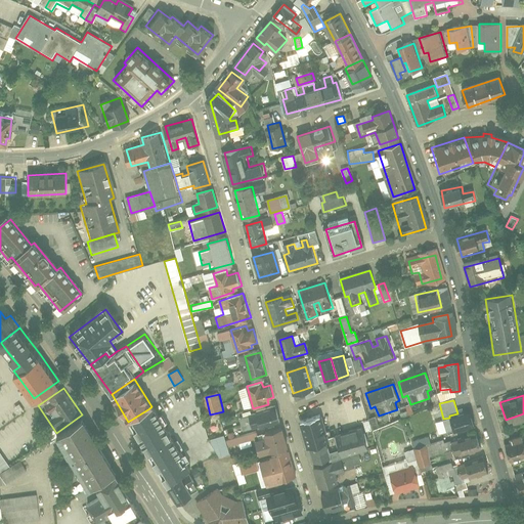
[(280,422),(276,406),(254,413),(259,428),(280,422)]
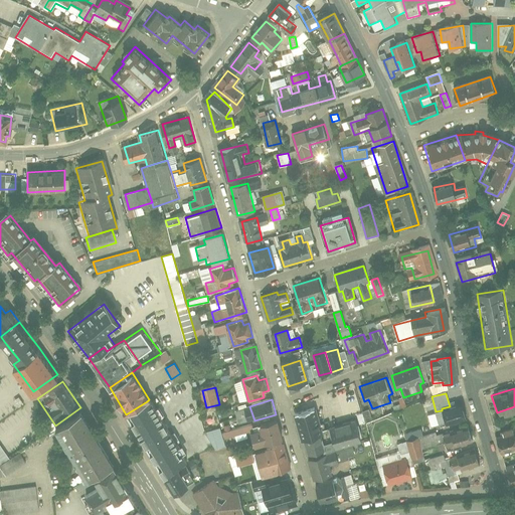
[(147,401),(126,414),(163,474),(185,461),(147,401)]
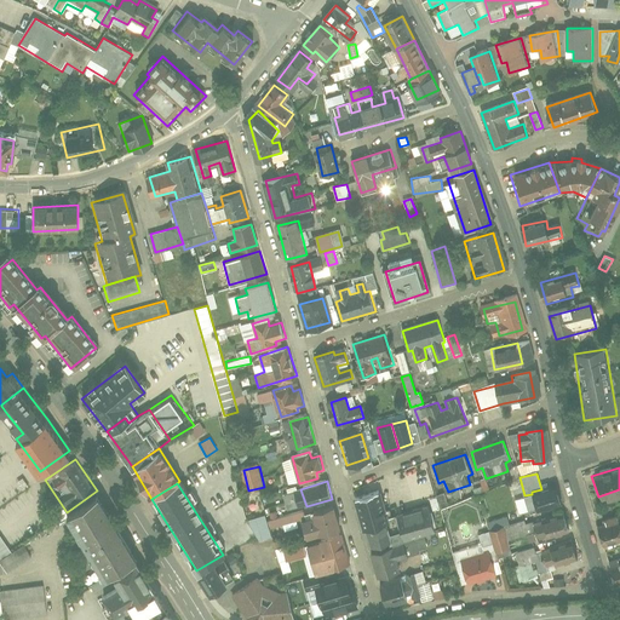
[(537,511),(561,505),(556,486),(541,489),(532,492),(532,494),(537,511)]
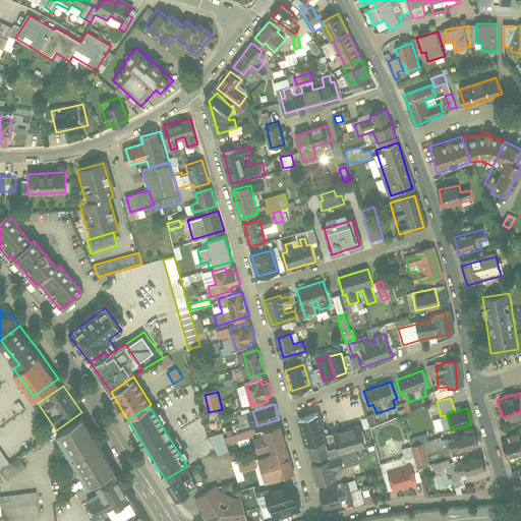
[(116,467),(81,412),(56,430),(88,482),(95,478),(116,467)]
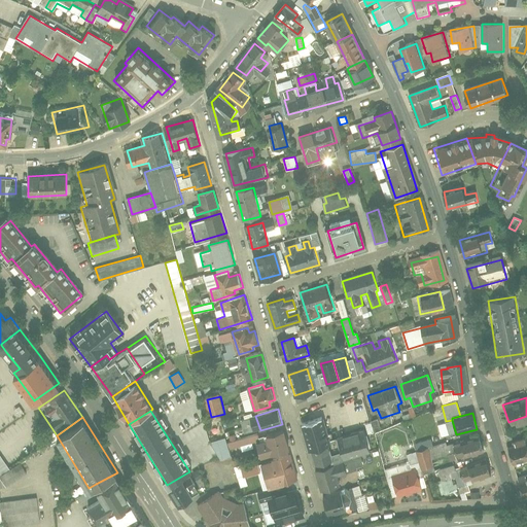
[(374,430),(380,428),(378,419),(372,420),(374,430)]
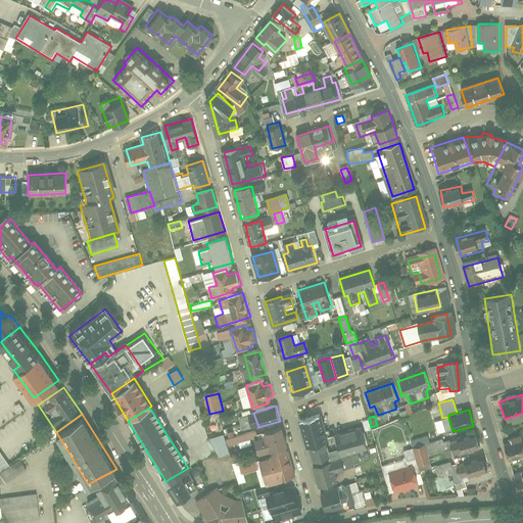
[(310,447),(313,462),(329,458),(319,417),(298,422),(304,448),(310,447)]
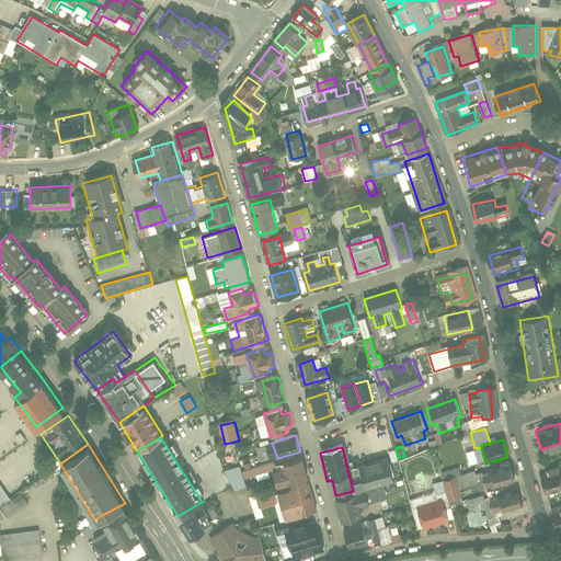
[(305,479),(300,459),(281,464),(283,469),(276,470),(274,464),(248,470),(250,481),(272,476),(275,487),(305,479)]
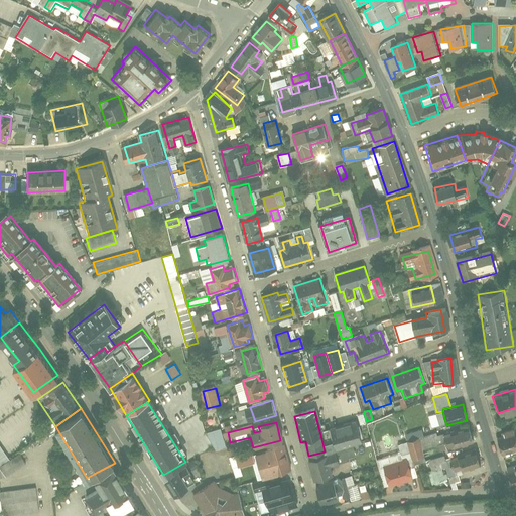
[(331,429),(336,449),(363,442),(358,422),(331,429)]
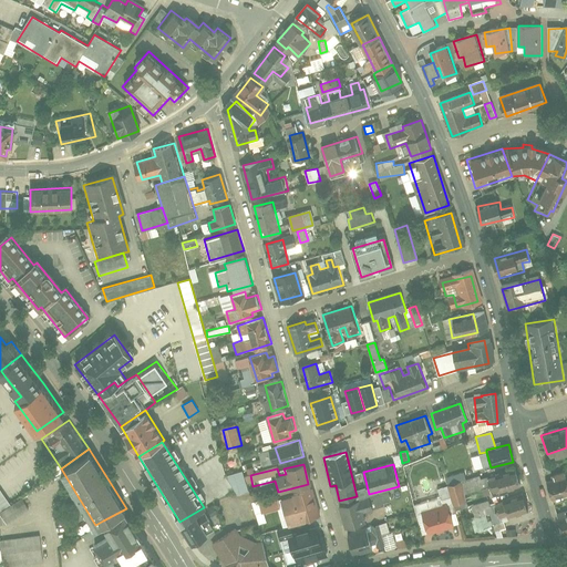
[(234,496),(248,491),(240,470),(227,475),(234,496)]
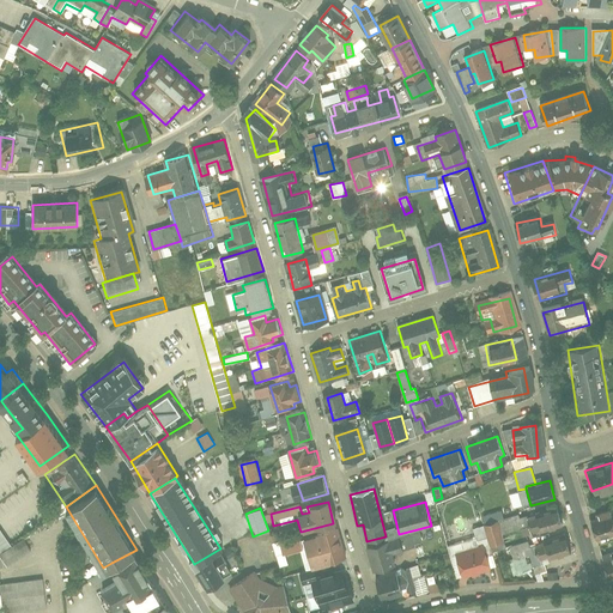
[(534,535),(563,526),(557,508),(528,517),(534,535)]
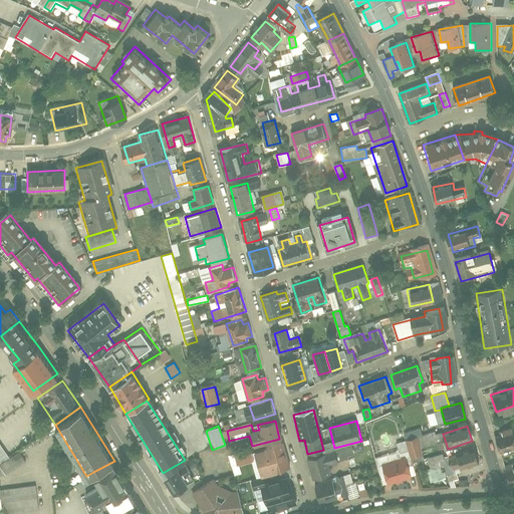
[(497,433),(503,453),(513,449),(513,428),(497,433)]
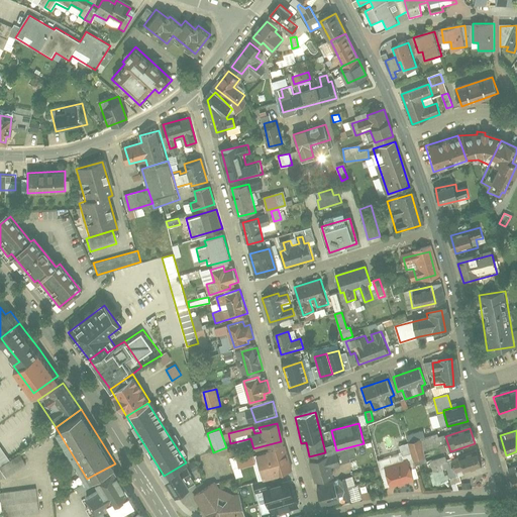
[(411,440),(415,459),(425,457),(421,438),(411,440)]
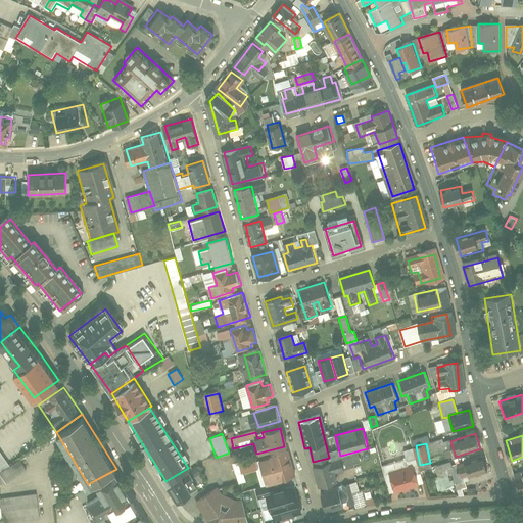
[(235,464),(237,474),(257,468),(262,485),(294,476),(287,449),(235,464)]
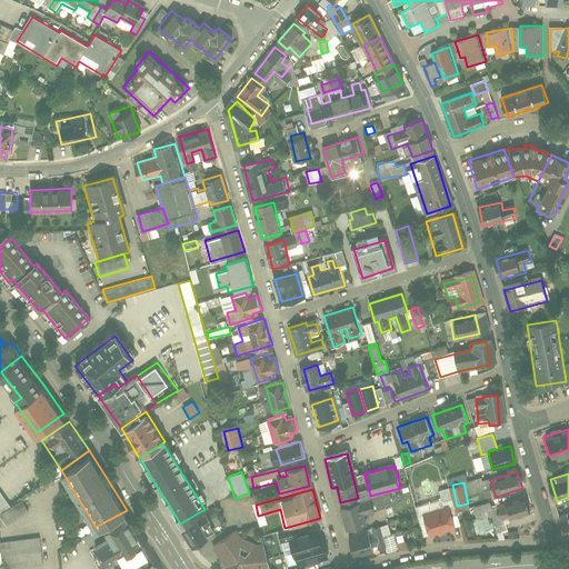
[(389,493),(369,499),(372,510),(385,507),(383,503),(391,502),(389,493)]
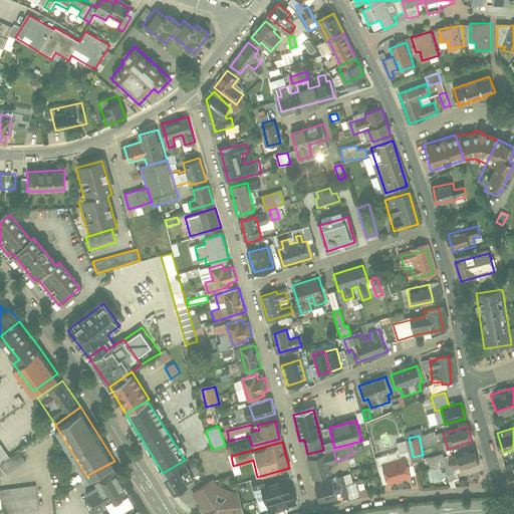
[(451,456),(457,472),(481,464),(475,447),(451,456)]
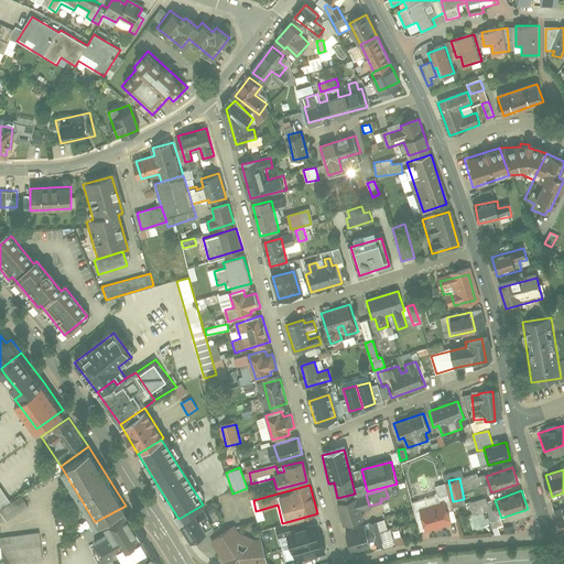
[(366,495),(337,502),(343,525),(361,521),(359,509),(369,507),(369,506),(366,495)]
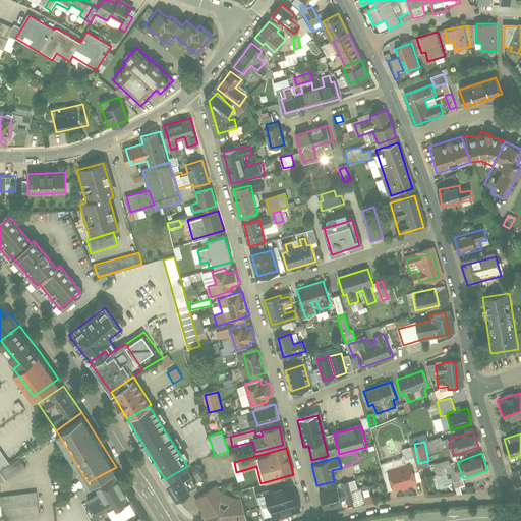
[(0,481),(10,479),(25,468),(18,458),(3,470),(0,470),(0,481)]
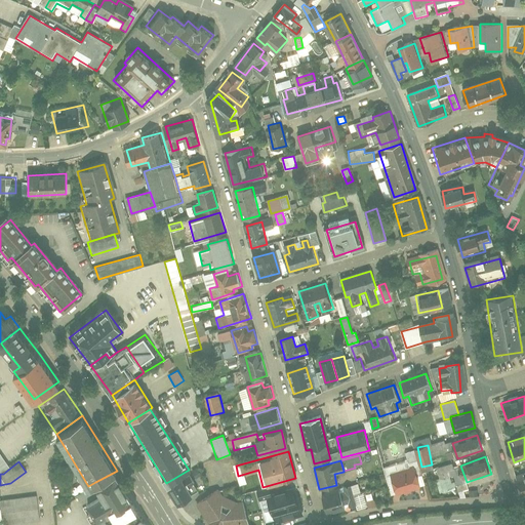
[(398,495),(422,488),(416,466),(392,473),(398,495)]
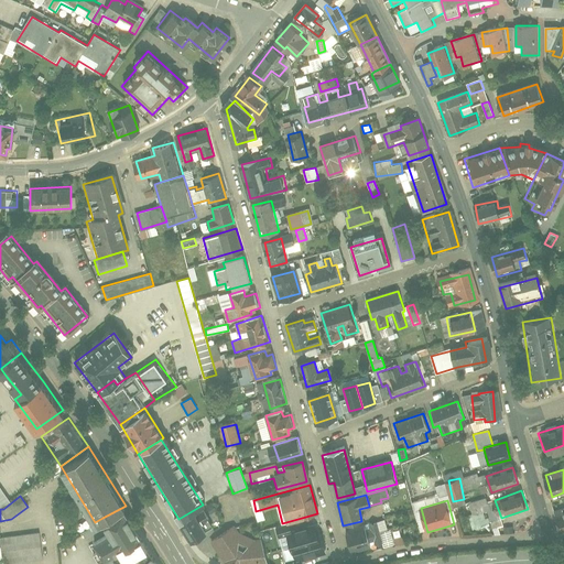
[(213,505),(182,523),(192,541),(215,527),(209,518),(218,512),(213,505)]
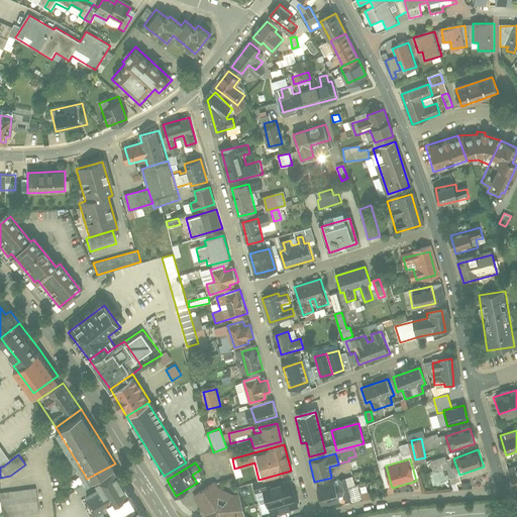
[(111,505),(118,516),(139,505),(115,463),(94,475),(101,487),(87,496),(97,513),(111,505)]
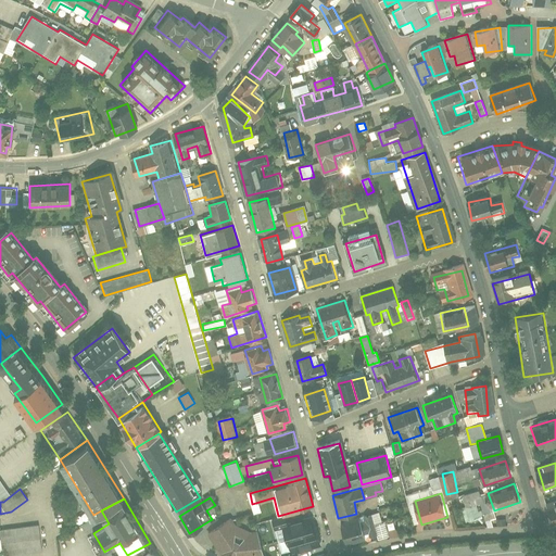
[(555,503),(545,507),(552,526),(555,523),(555,503)]
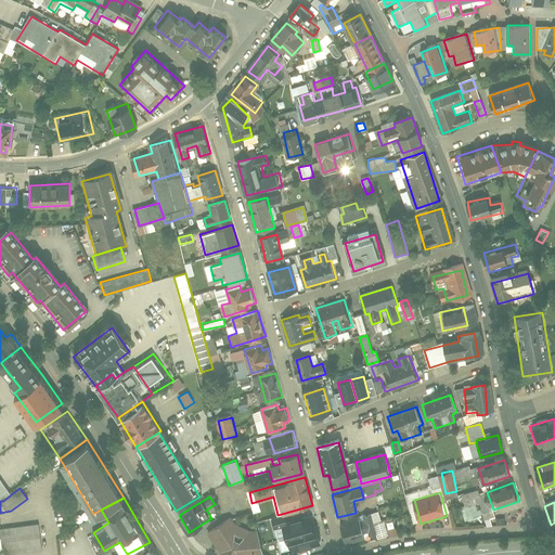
[(348,542),(382,532),(376,512),(343,520),(348,542)]
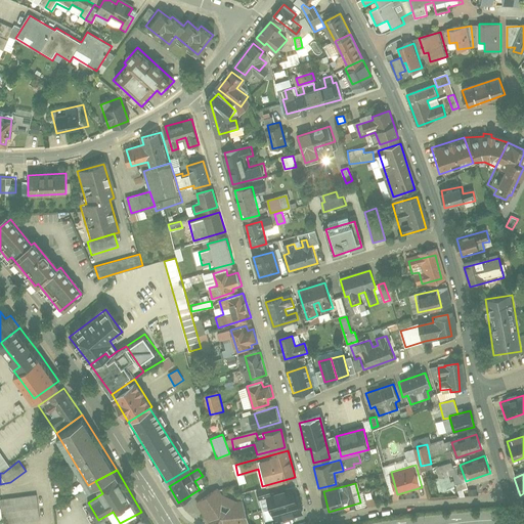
[(303,515),(296,487),(266,495),(274,523),(303,515)]
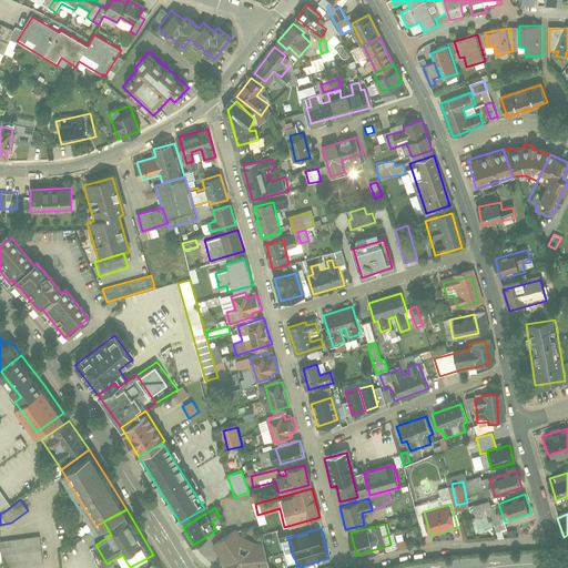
[(241,533),(213,546),(226,567),(270,567),(263,544),(255,543),(245,539),(241,533)]
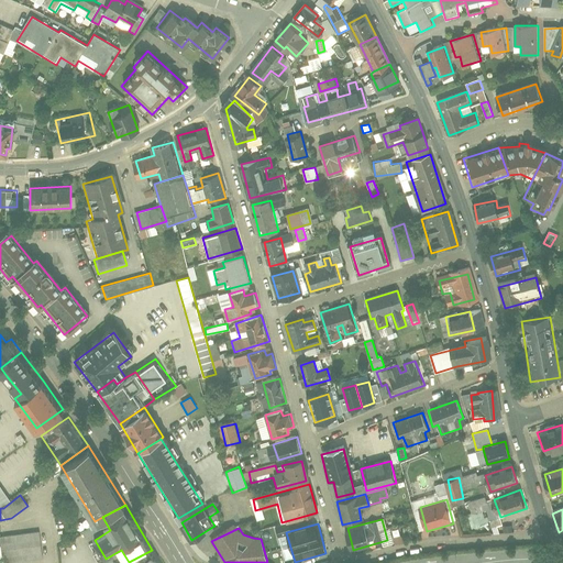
[(4,562),(43,559),(41,533),(1,539),(3,562),(4,562)]
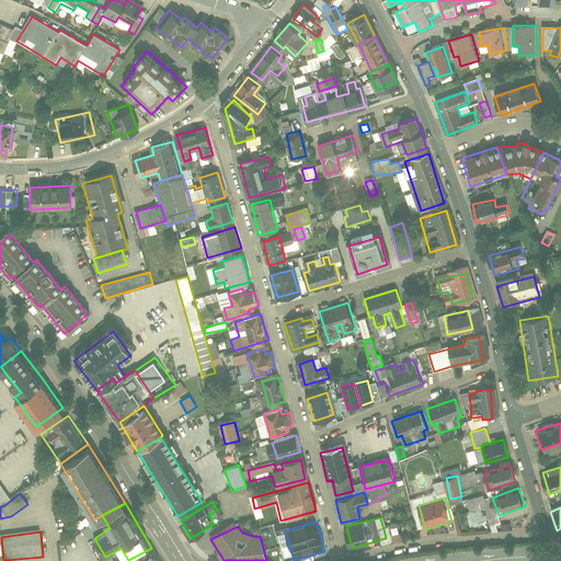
[(158,560),(151,548),(128,560),(127,560),(158,560)]
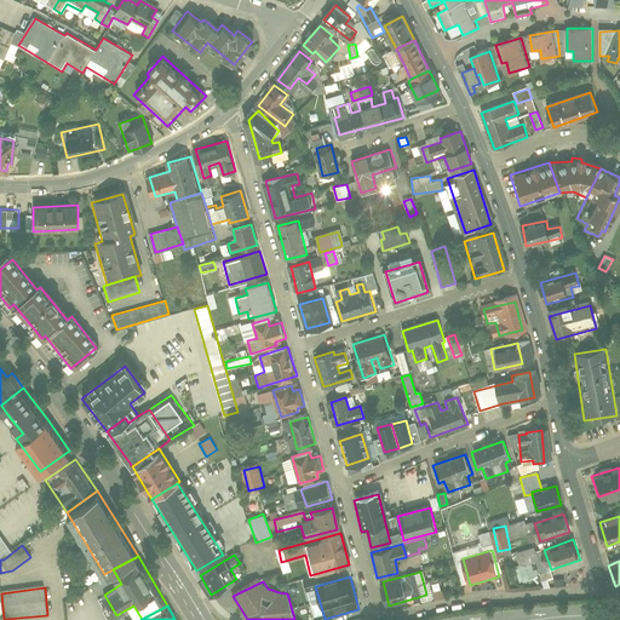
[(320,619),(317,609),(299,615),(300,619),(320,619)]
